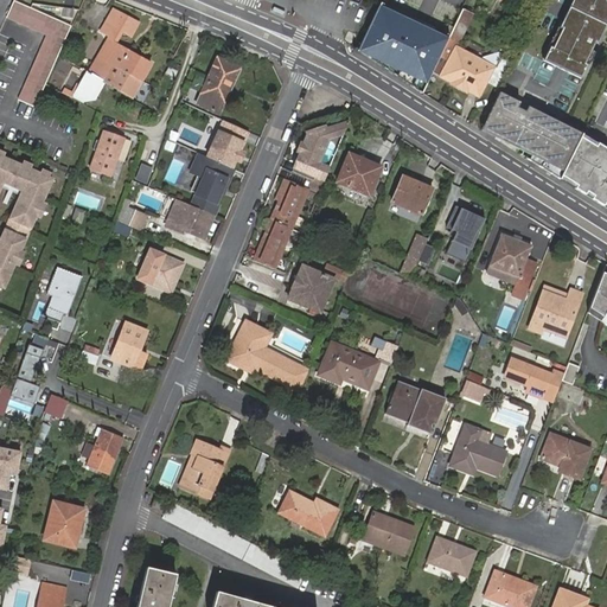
[(44,32),(50,14),(17,0),(13,0),(7,16),(44,32)]
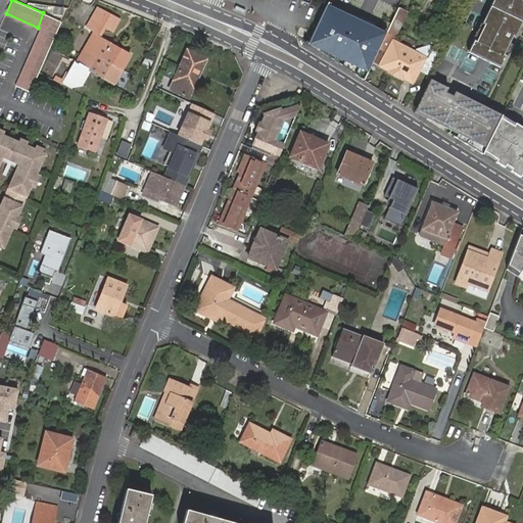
[(430,0),(421,7),(427,15),(442,4),(438,0),(430,0)]
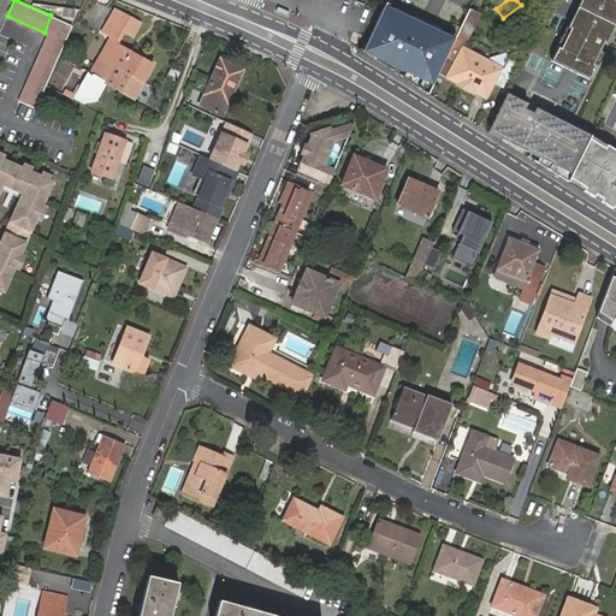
[(591,47),(614,0),(581,0),(566,34),(591,47)]
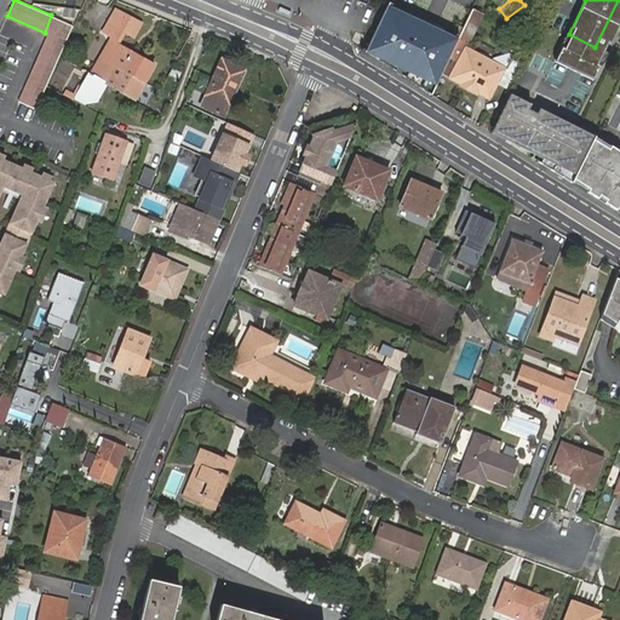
[(601,68),(619,27),(619,0),(618,0),(595,47),(587,62),(601,68)]
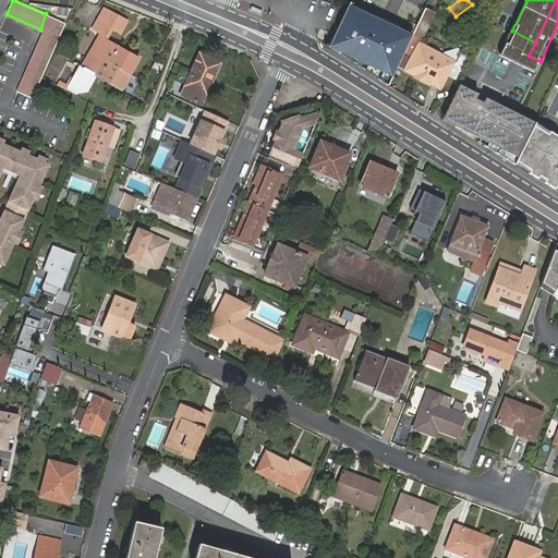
[(350,3),(329,48),(387,85),(411,35),(350,3)]
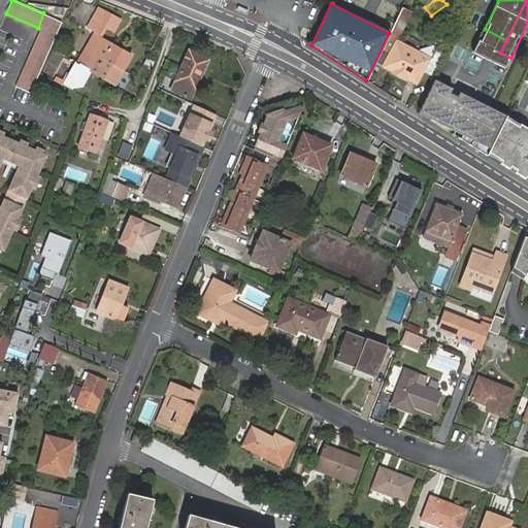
[(408,80),(418,86),(430,59),(419,53),(397,41),(411,12),(409,11),(410,9),(403,5),(393,27),(390,34),(388,40),(377,63),(384,66),(384,67),(392,72),(391,74),(407,83),(408,80)]
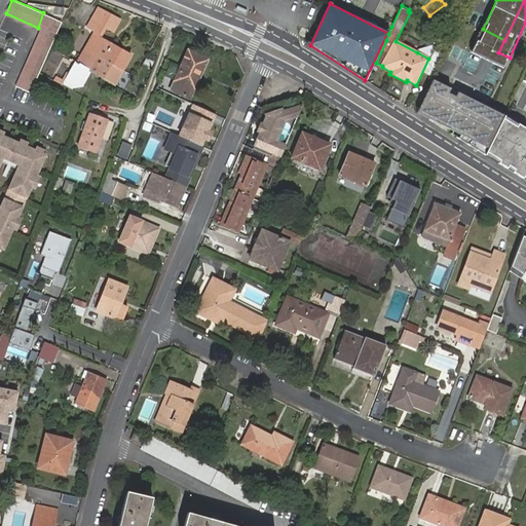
[(74,64),(88,72),(99,57),(123,71),(132,58),(107,43),(120,22),(105,11),(104,12),(99,9),(98,11),(95,9),(85,24),(95,29),(74,64)]
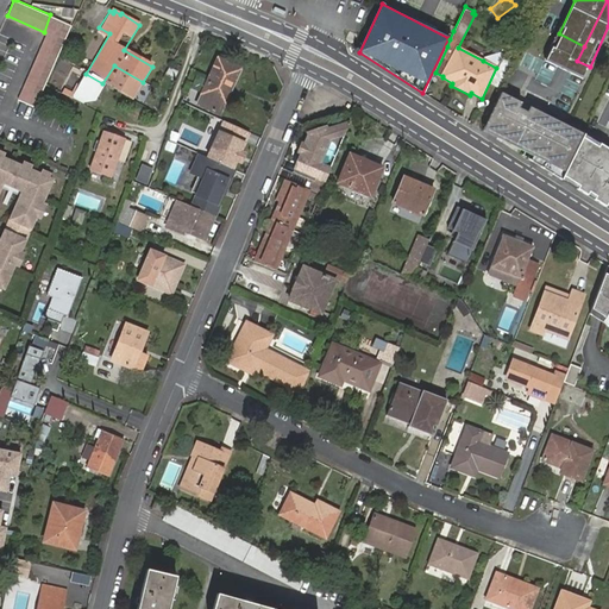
[(71,24),(50,14),(44,32),(45,32),(19,99),(36,105),(71,24)]
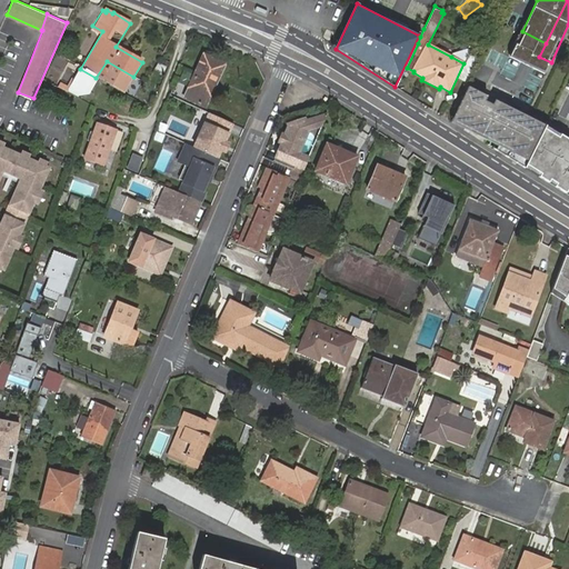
[(539,57),(546,43),(522,31),(510,57),(535,68),(539,57)]
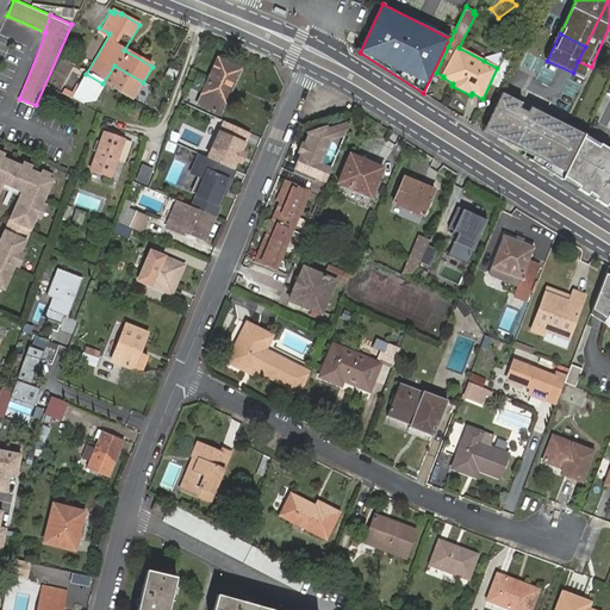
[(484,61),(497,68),(503,57),(504,54),(502,54),(485,58),(484,61)]
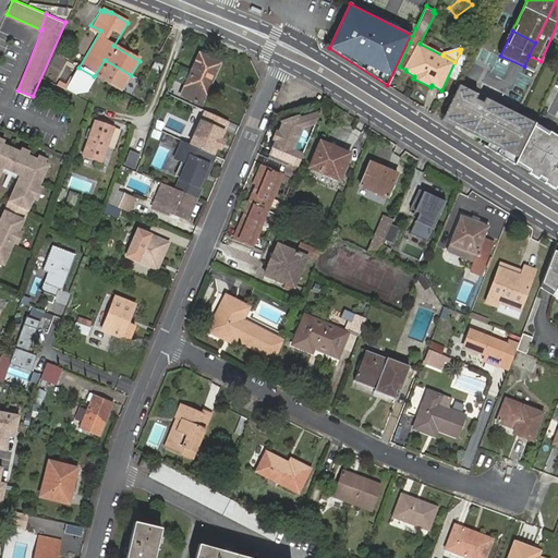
[(201,55),(181,95),(199,105),(204,96),(206,96),(220,64),(201,55)]
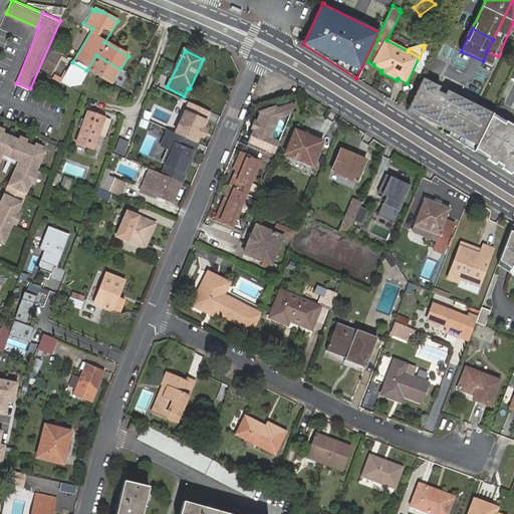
[(493,66),(498,56),(487,51),(483,61),(493,66)]
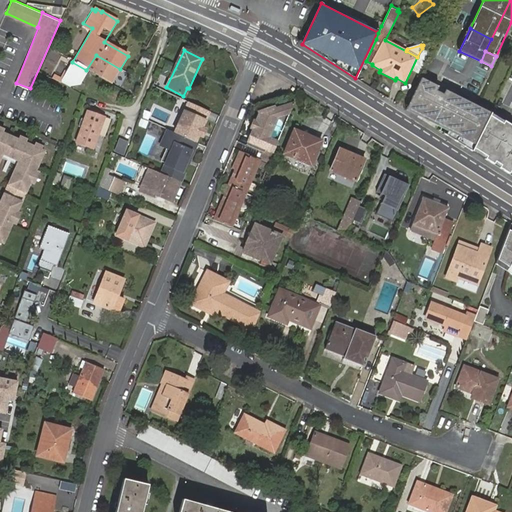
[(96,55),(86,70),(111,84),(120,69),(96,55)]
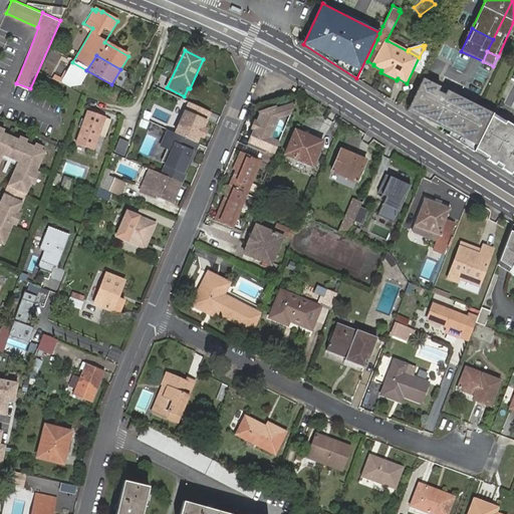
[(422,55),(414,69),(422,73),(430,59),(422,55)]
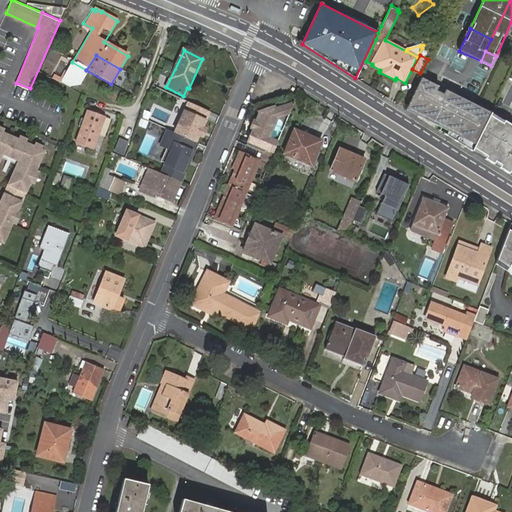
[(63,77),(61,79),(71,85),(79,82),(86,70),(72,62),(63,77)]
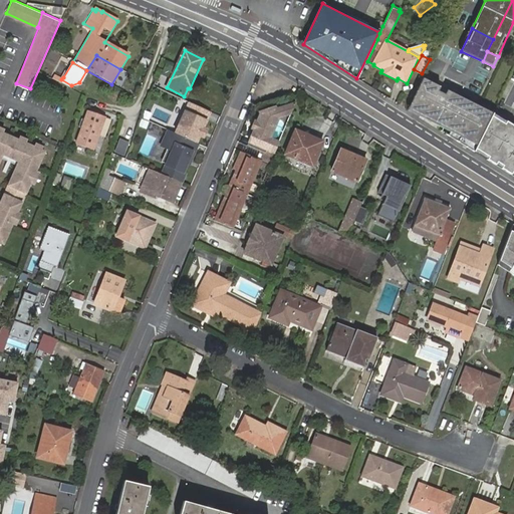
[(51,77),(60,82),(61,79),(63,77),(54,71),(51,77)]
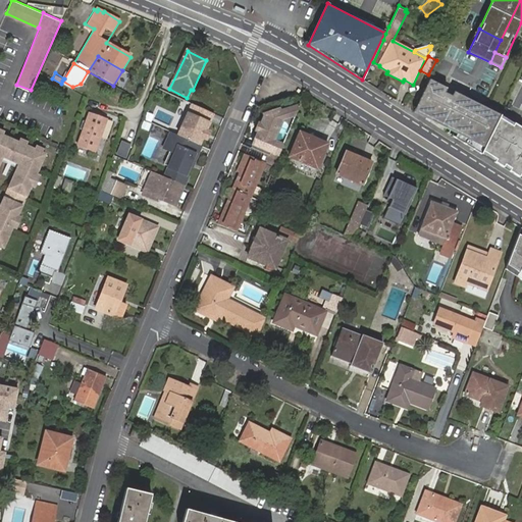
[(464,115),(471,100),(430,80),(414,112),(455,133),(464,115)]
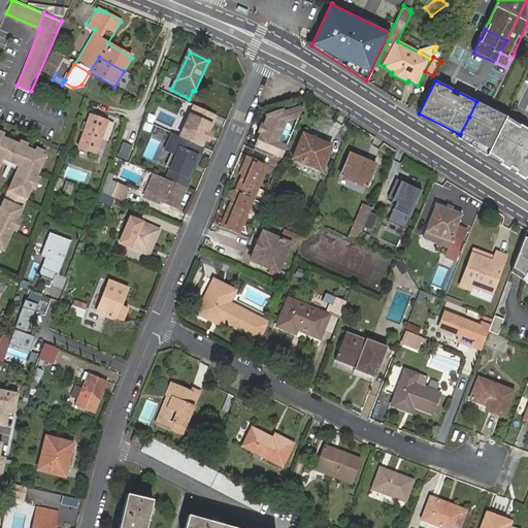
[(506,117),(476,101),(469,117),(460,134),(490,150),(506,117)]
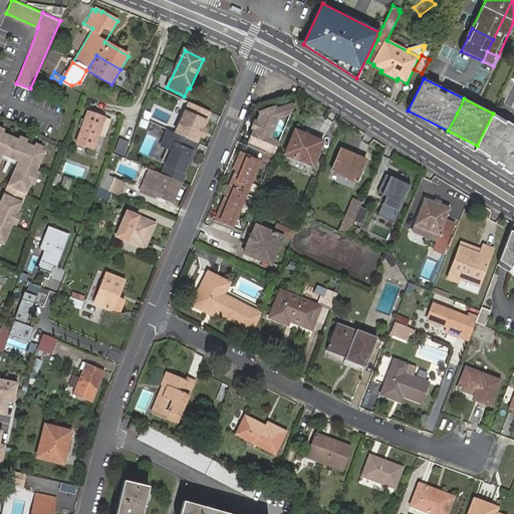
[(170,99),(157,124),(173,133),(185,107),(170,99)]
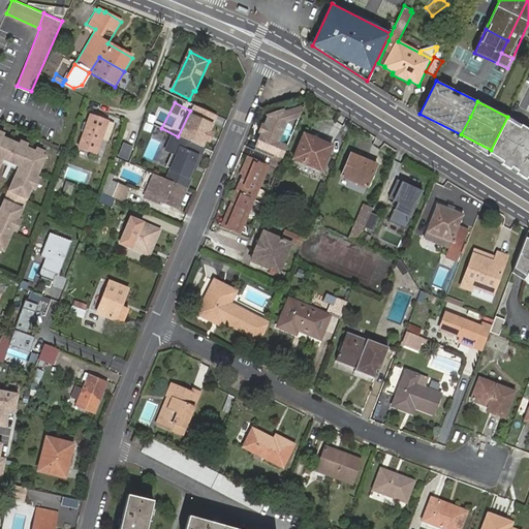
[(280,143),(287,123),(299,119),(305,104),(286,111),(285,109),(266,115),(267,117),(265,124),(262,123),(257,133),(260,134),(254,147),(273,154),(269,164),(271,164),(278,168),(287,146),(280,143)]
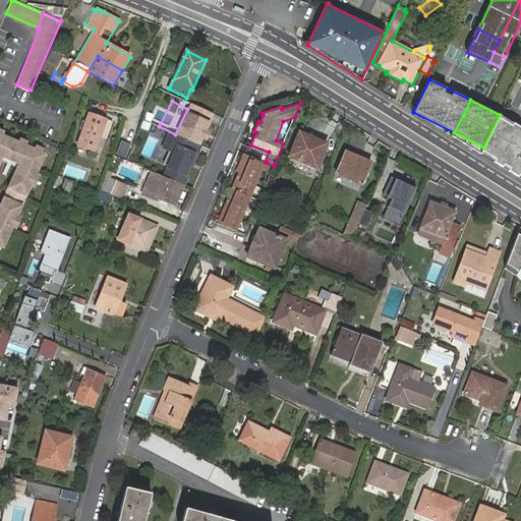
[(198,146),(212,114),(190,105),(178,136),(198,146)]
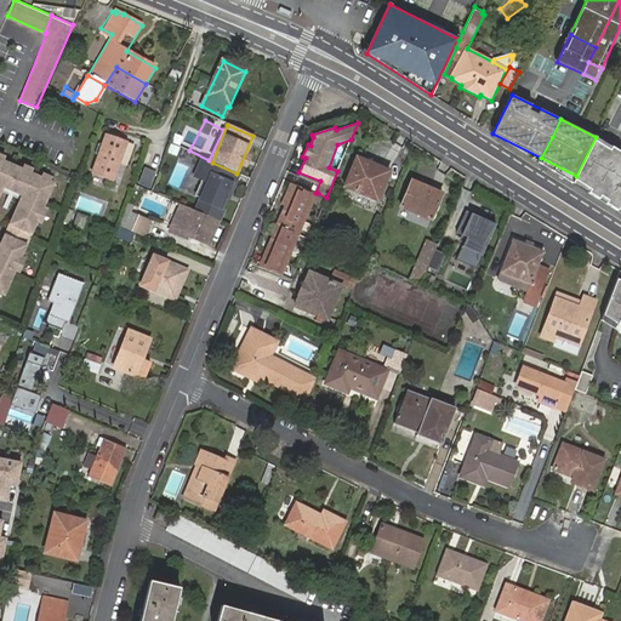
[(175,134),(172,142),(181,146),(183,136),(175,134)]
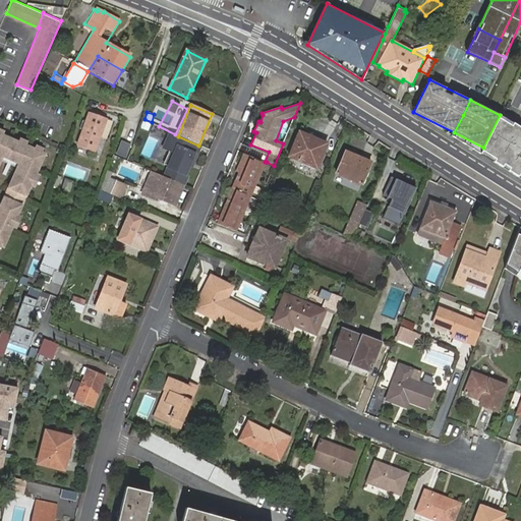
[(95,153),(100,137),(106,120),(107,120),(91,114),(78,146),(95,153)]
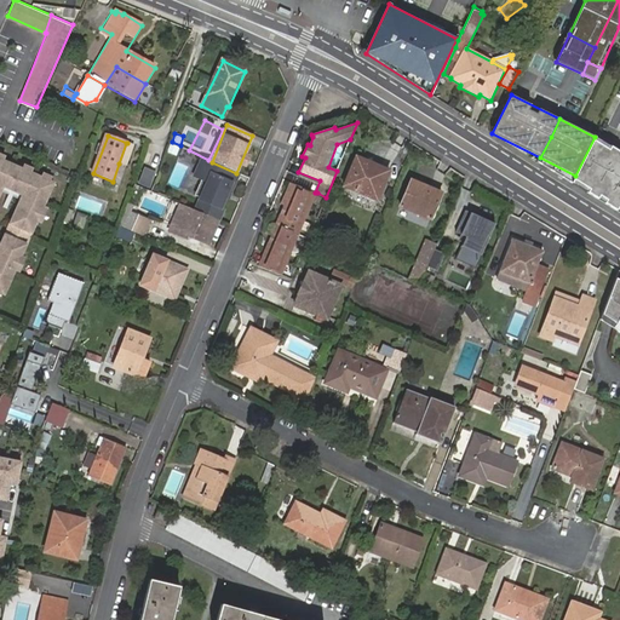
[(619,153),(595,137),(575,176),(572,183),(619,213),(619,153)]
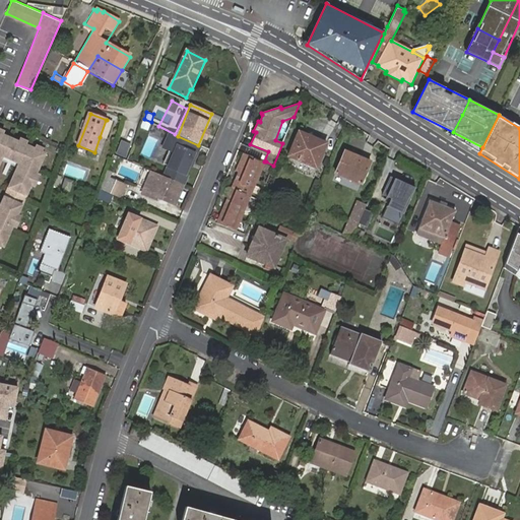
[(106,120),(100,137),(106,139),(112,122),(106,120)]
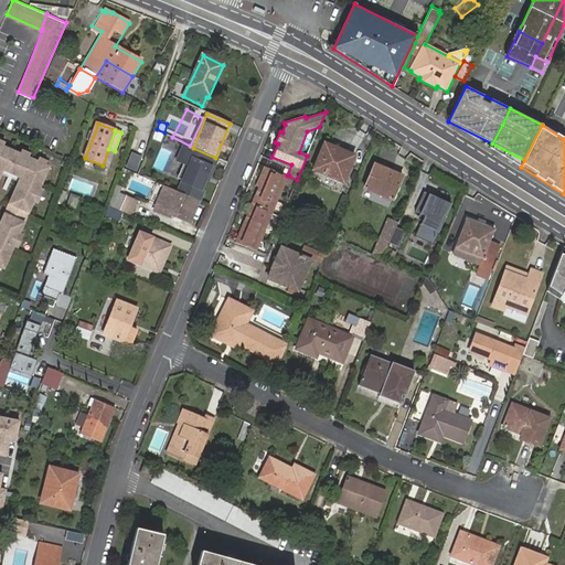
[(326,142),(323,146),(344,155),(347,151),(326,142)]
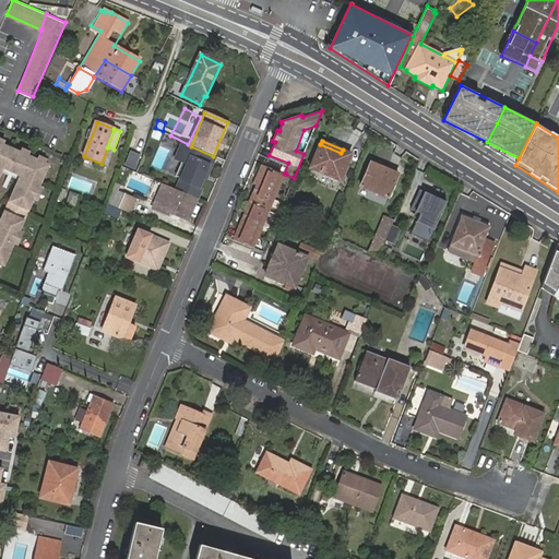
[(203,180),(213,156),(191,146),(181,142),(171,168),(203,180)]
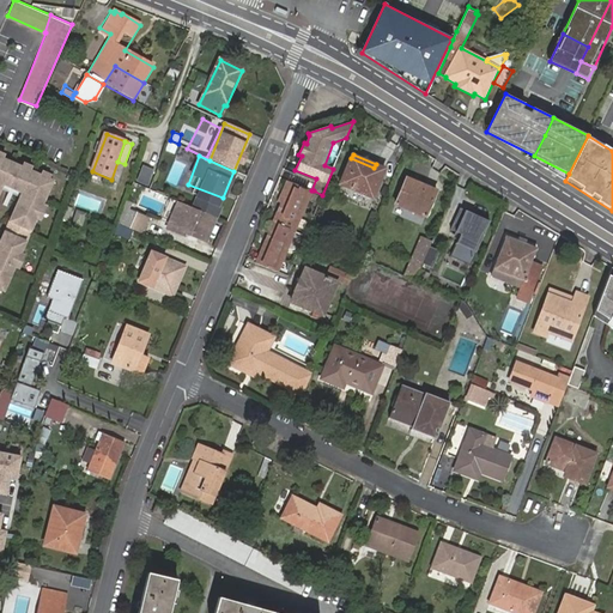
[(374,168),(351,158),(341,183),(374,198),(386,169),(376,164),(374,168)]
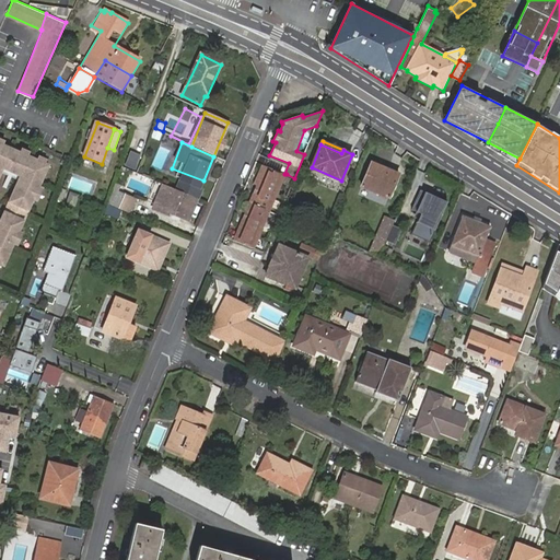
[(46,165),(0,146),(0,174),(0,175),(0,174),(0,165),(2,165),(4,174),(13,177),(20,174),(22,179),(16,183),(7,205),(12,207),(11,211),(4,209),(0,220),(0,264),(3,266),(39,181),(46,165)]
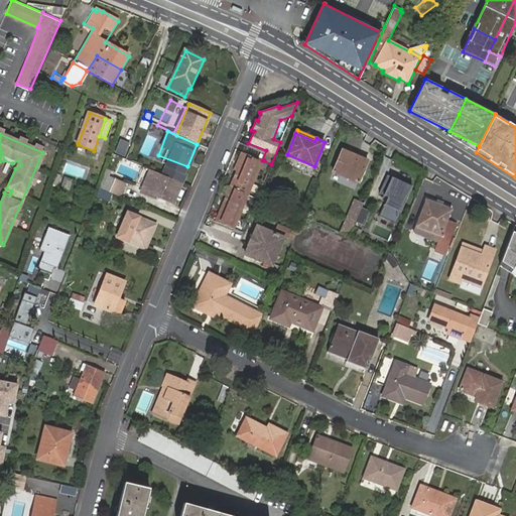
[(124,155),(128,143),(120,140),(116,151),(124,155)]
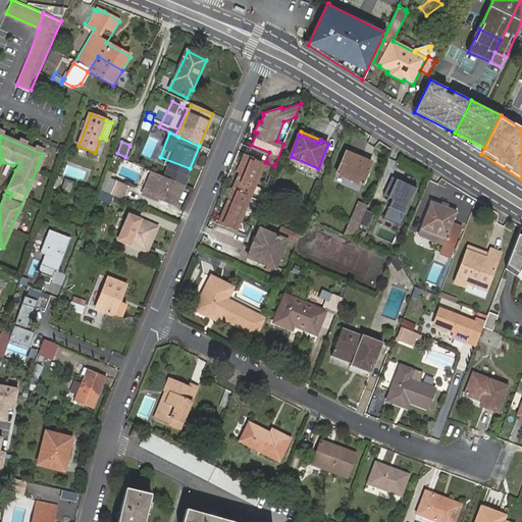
[(372,162),(348,152),(338,174),(363,185),(372,162)]
